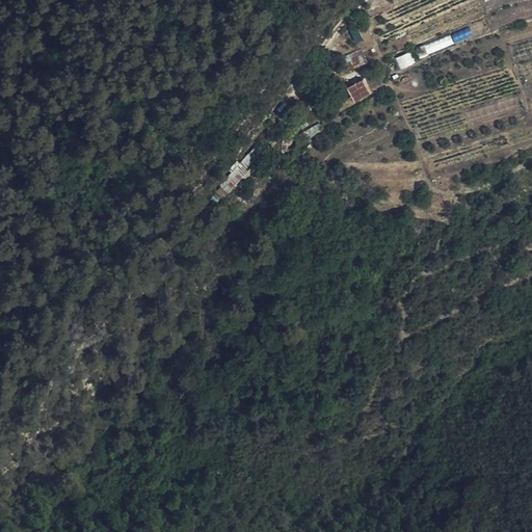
[(356,26),(349,28),(354,43),(362,41),(356,26)]
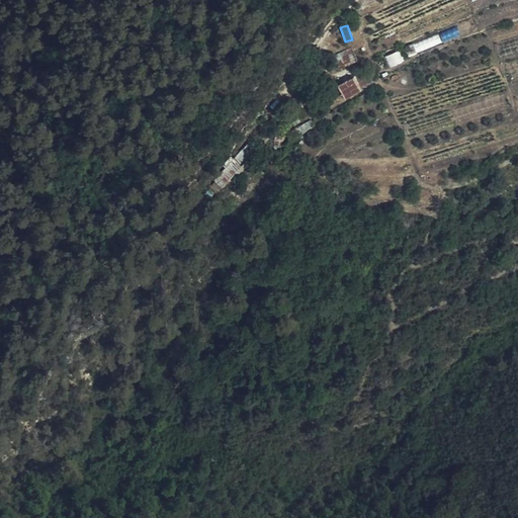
[(442,42),(459,35),(455,26),(439,33),(442,42)]
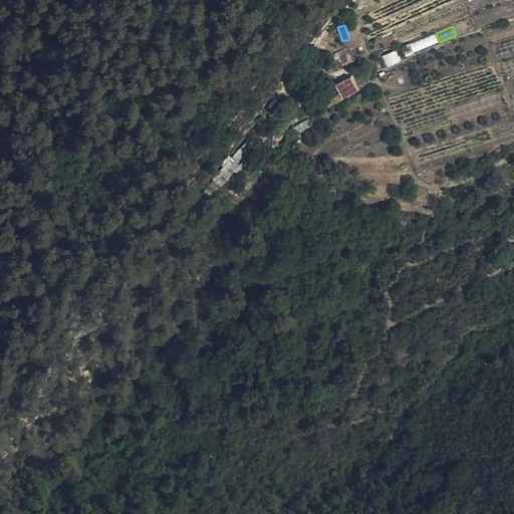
[(338,54),(341,64),(352,61),(349,50),(338,54)]
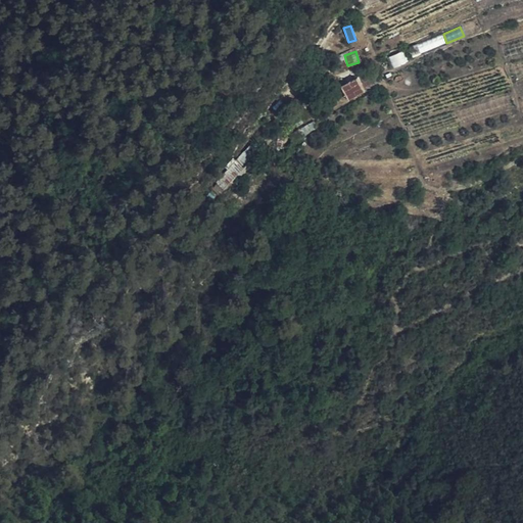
[(394,68),(408,61),(402,51),(389,58),(394,68)]
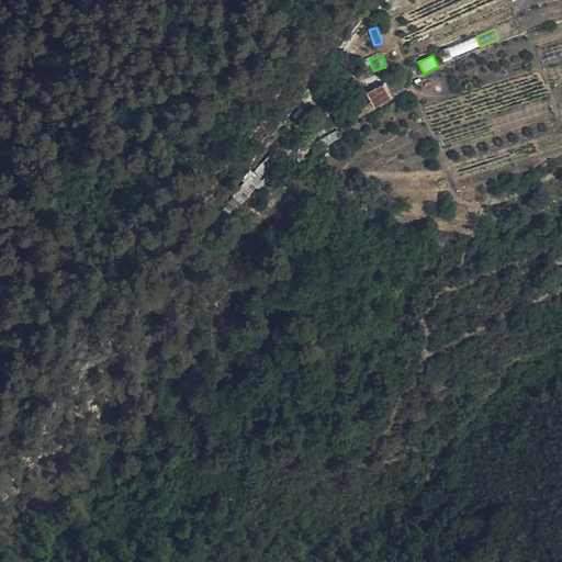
[(391,98),(384,85),(368,92),(374,105),(391,98)]
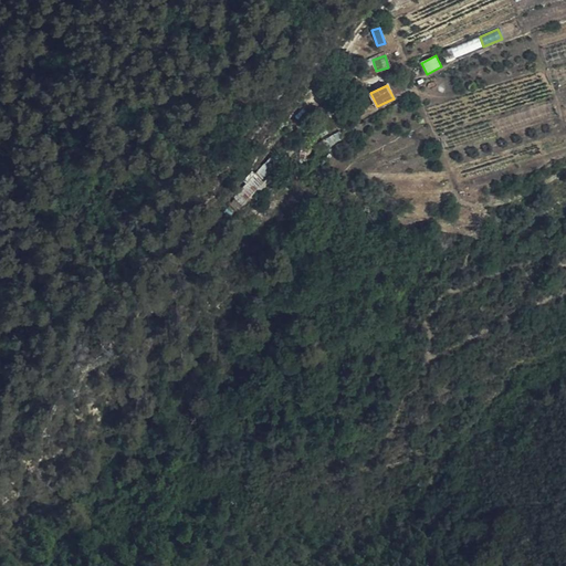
[(253,174),(234,199),(243,206),(259,186),(258,184),(261,179),(253,174)]
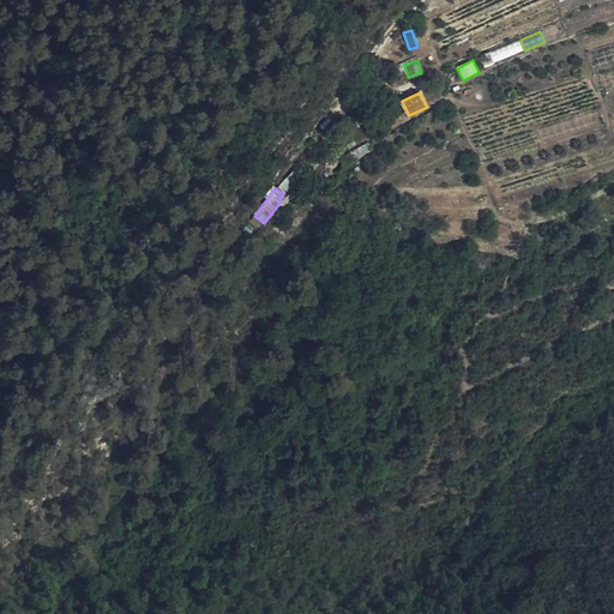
All buildings are outlined.
